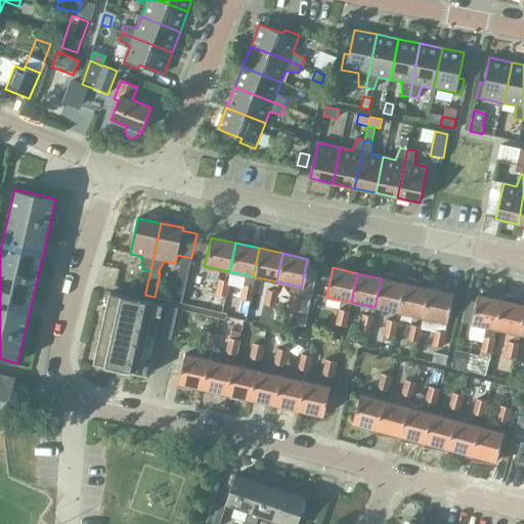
[(251,303),(255,288),(253,287),(255,278),(245,276),(244,285),(239,300),(237,307),(223,303),(221,312),(246,317),(249,302),(251,303)]
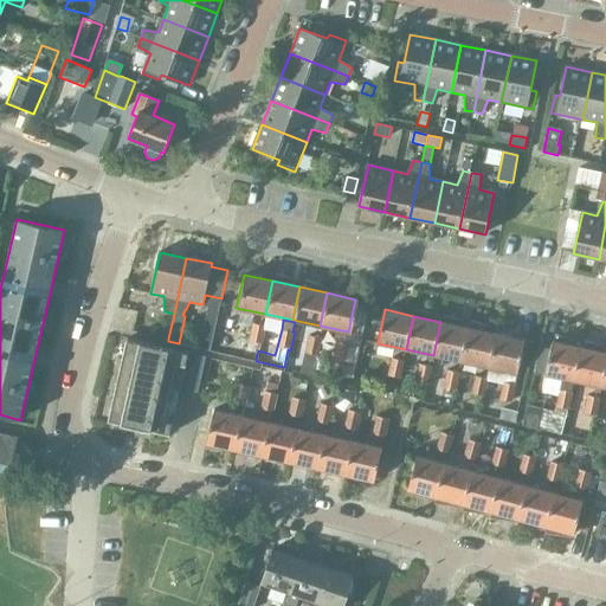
[(461,361),(468,328),(440,322),(433,355),(461,361)]
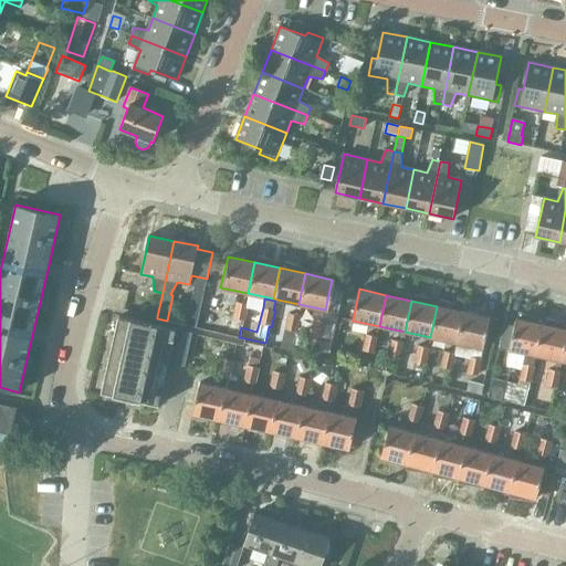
[(244,321),(249,305),(237,303),(233,318),(229,317),(224,333),(238,335),(241,321),(244,321)]
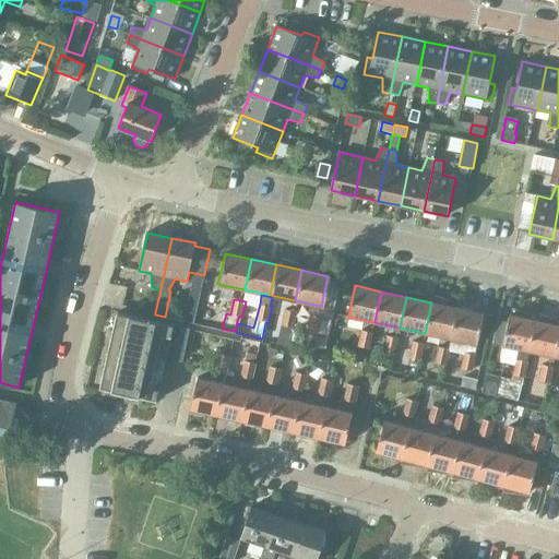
[(450,339),(456,308),(431,302),(425,333),(450,339)]
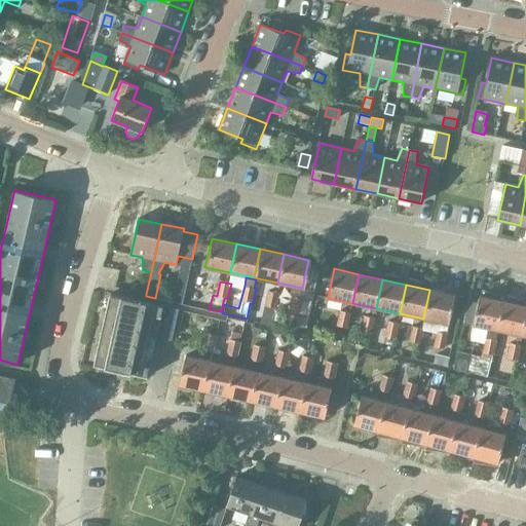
[(193,289),(191,301),(205,304),(209,292),(193,289)]
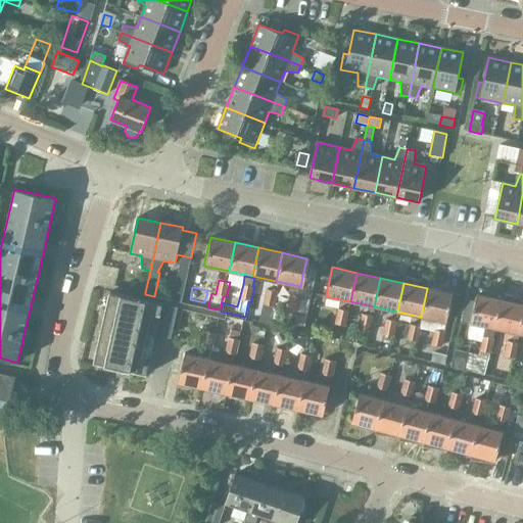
[(174,288),(172,299),(181,302),(184,290),(174,288)]
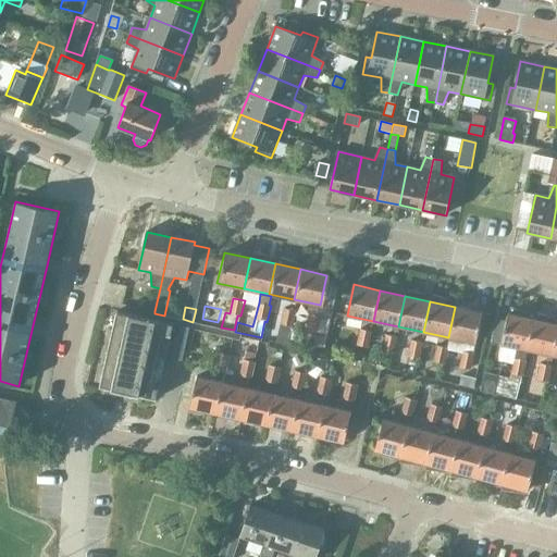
[(455,307),(448,337),(474,343),(481,312),(455,307)]
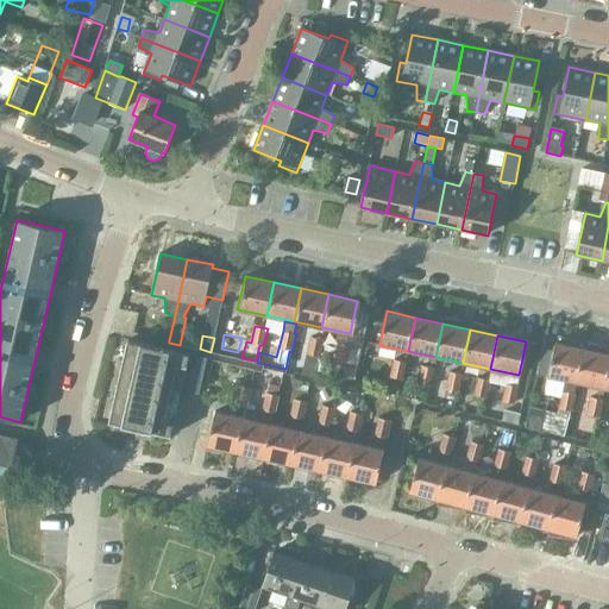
[(319,358),(324,340),(311,337),(307,355),(319,358)]
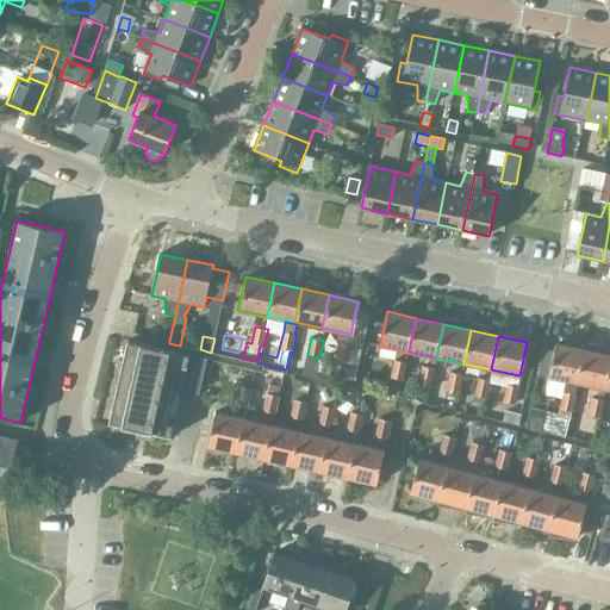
[(542,350),(537,375),(547,378),(545,392),(562,397),(559,410),(558,415),(546,411),(541,431),(565,437),(571,412),(573,412),(577,396),(576,394),(577,384),(584,350),(573,348),(574,343),(559,337),(558,344),(554,344),(553,352),(542,350)]
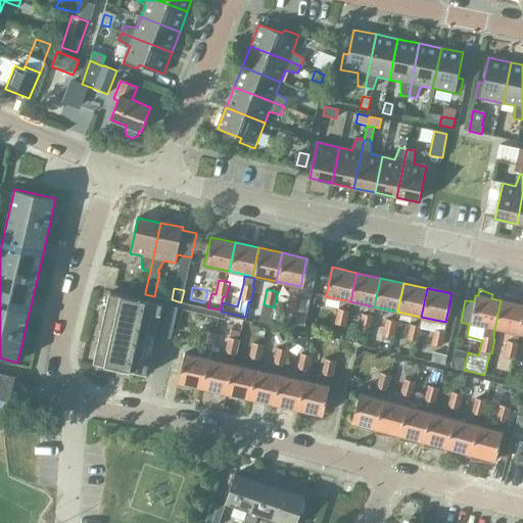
[(138,373),(139,373),(154,302),(109,292),(94,363),(138,373)]
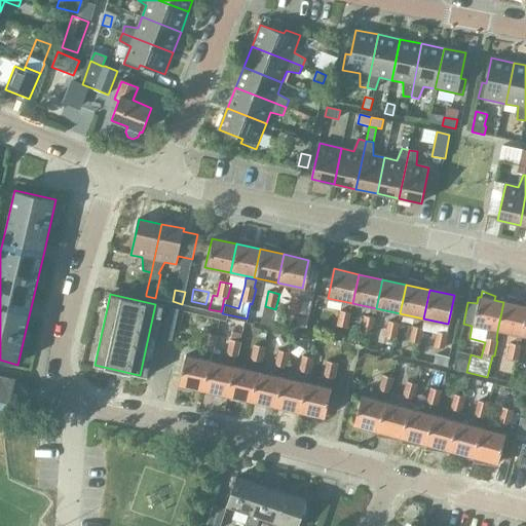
[(503,302),(497,331),(522,336),(525,313),(525,306),(519,305),(520,301),(506,296),(505,302),(503,302)]
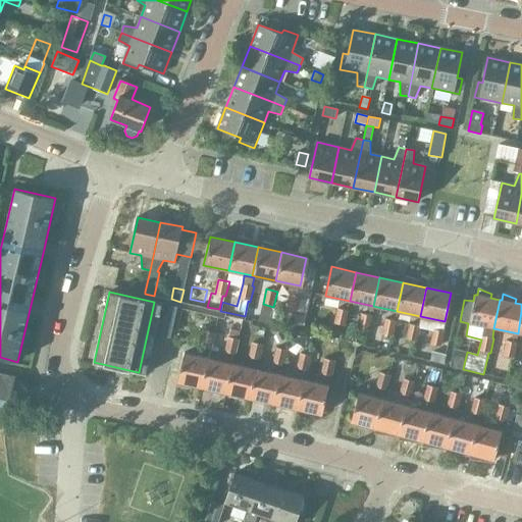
[(298,311),(301,297),(291,295),(288,309),(298,311)]
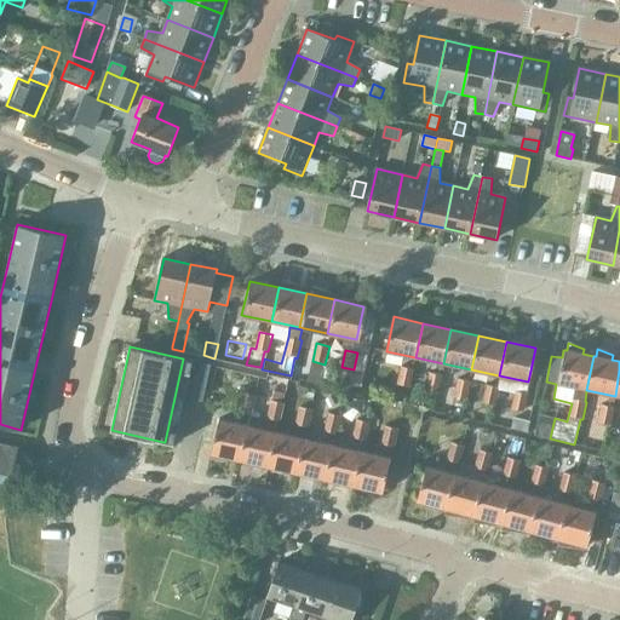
[(202,402),(211,366),(200,363),(193,400),(202,402)]
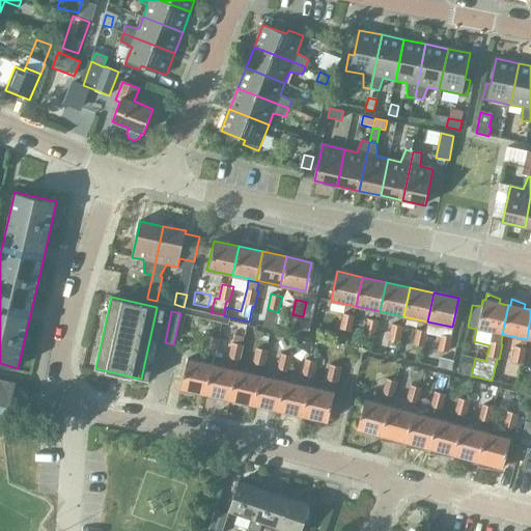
[(351,332),(355,316),(344,313),(340,330),(351,332)]
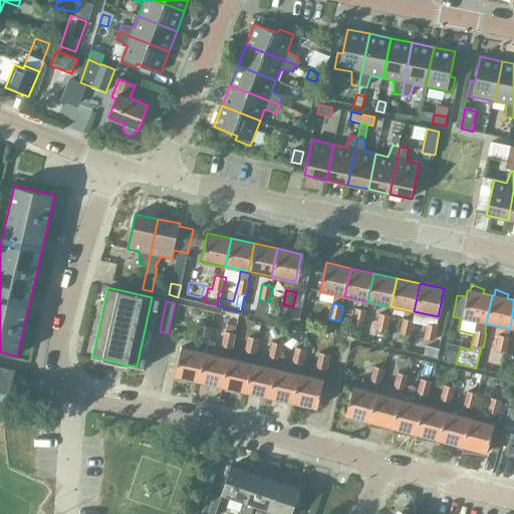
[(286,309),(283,322),(297,325),(299,312),(286,309)]
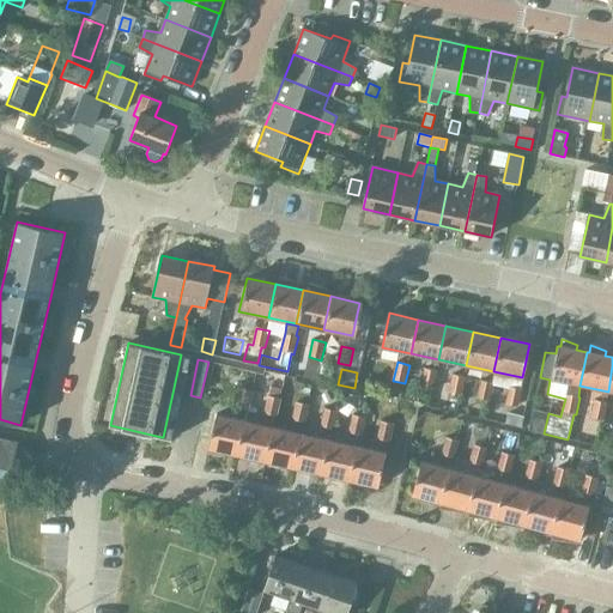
[(434,389),(437,371),(425,369),(420,386),(434,389)]
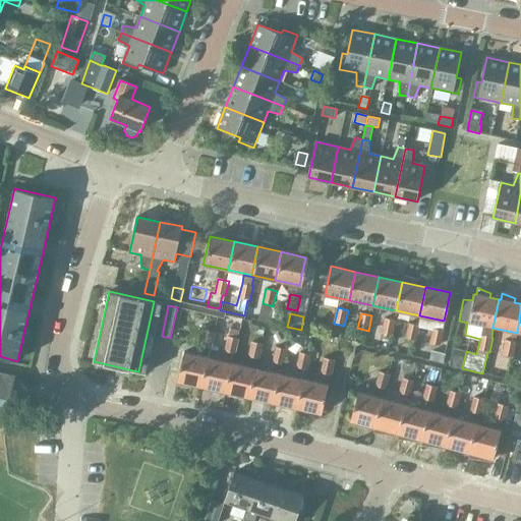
[(392,336),(396,321),(385,319),(382,334),(379,344),(388,346),(391,336),(392,336)]
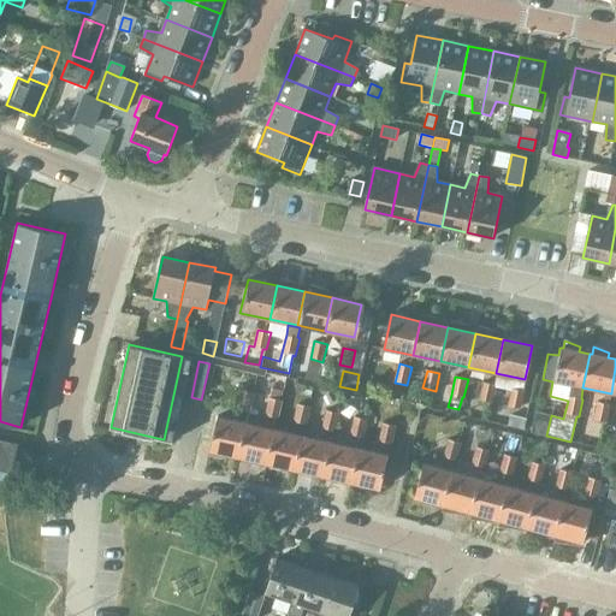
[(492,403),(496,385),(483,383),(479,401),(492,403)]
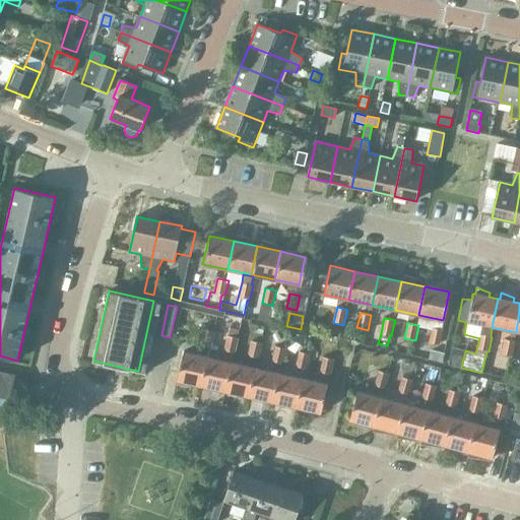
[(440,345),(443,330),(432,328),(429,343),(440,345)]
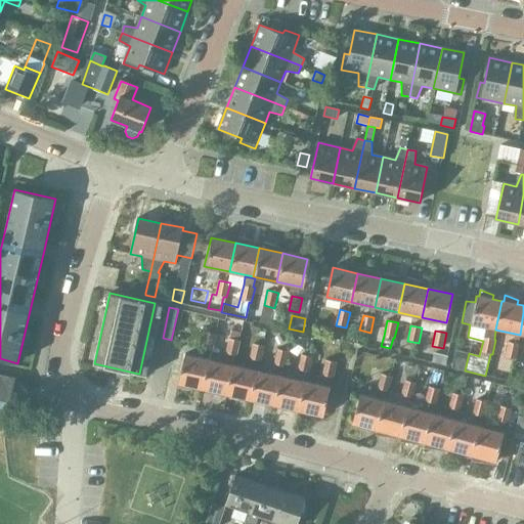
[(210,359),(212,351),(216,336),(205,333),(202,348),(200,357),(183,353),(174,351),(170,373),(180,375),(179,383),(204,389),(210,359)]
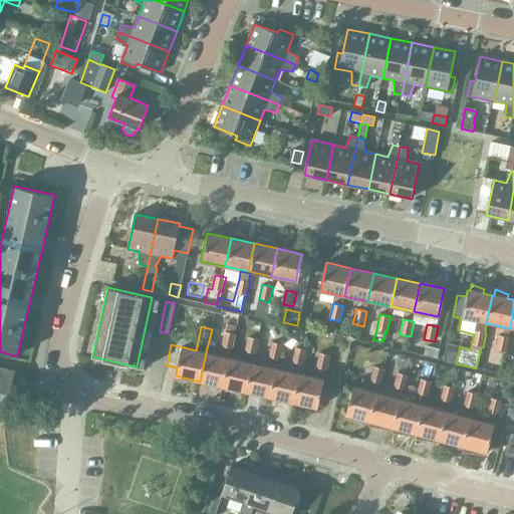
[(232,349),(236,334),(225,331),(222,347),(232,349)]
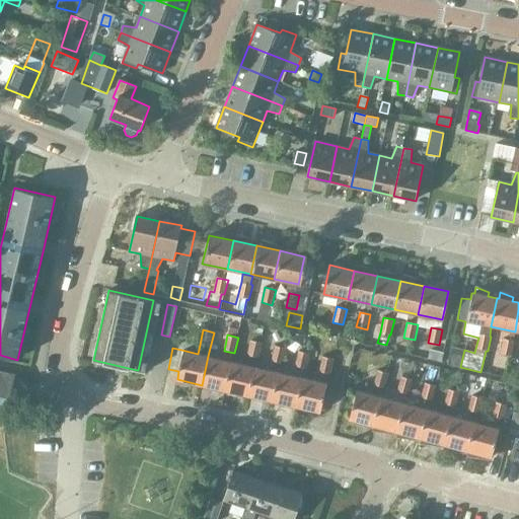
[(511,356),(514,341),(503,339),(500,354),(511,356)]
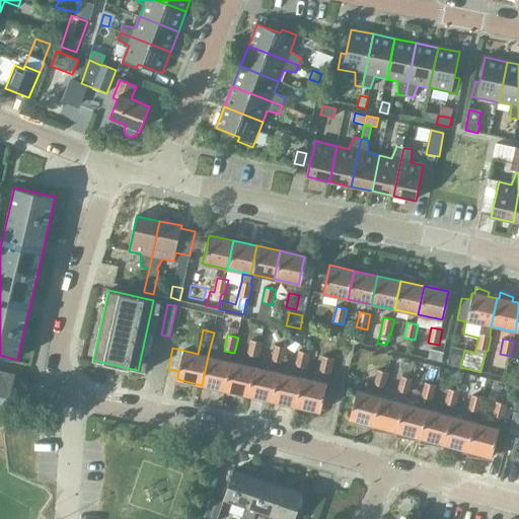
[(258,358),(262,343),(250,341),(247,356),(258,358)]
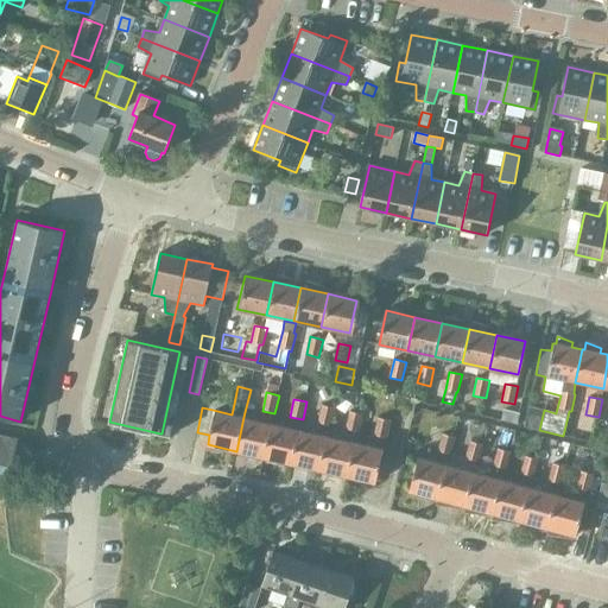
[(330,426),(335,409),(322,405),(317,423),(330,426)]
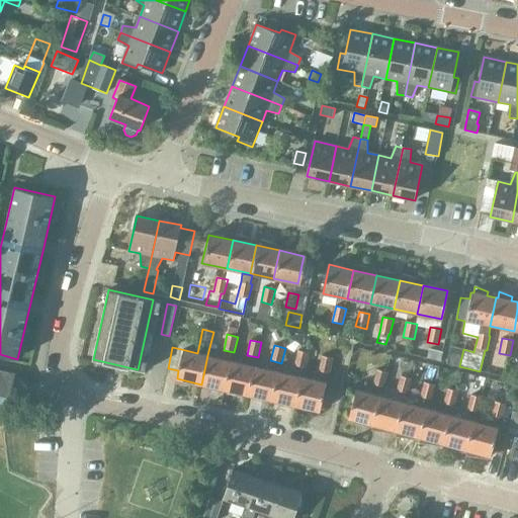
[(427,358),(440,361),(443,351),(429,348),(427,358)]
